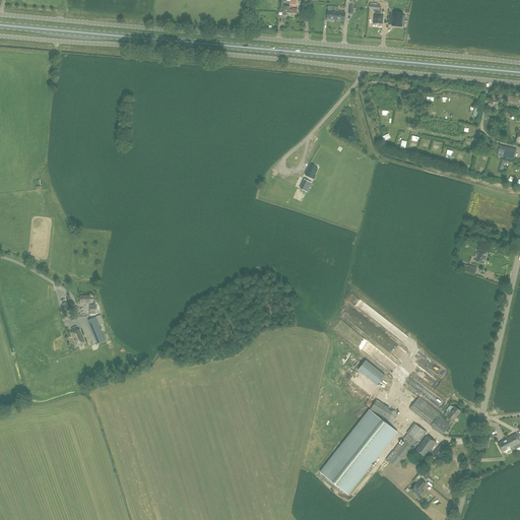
[(288,15),(289,0),(287,0),(287,1),(281,1),(281,6),(283,6),(283,15),(288,15)]
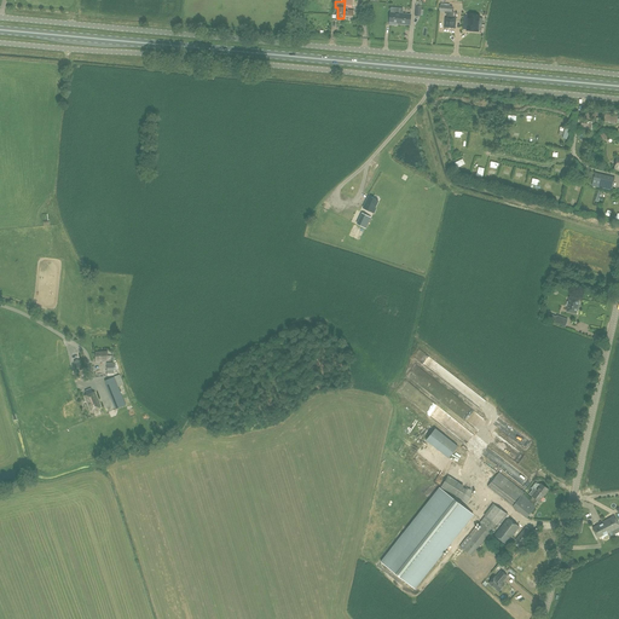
[(345,0),(343,18),(353,19),(353,10),(348,10),(348,7),(352,9),(352,0),(345,0)]
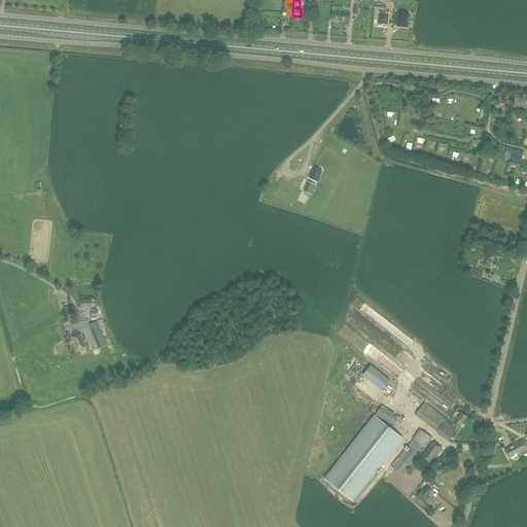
[(386,10),(385,10),(385,5),(375,4),(374,9),(380,10),(380,12),(381,12),(381,15),(379,15),(378,24),(387,24),(388,16),(386,15),(386,10)]
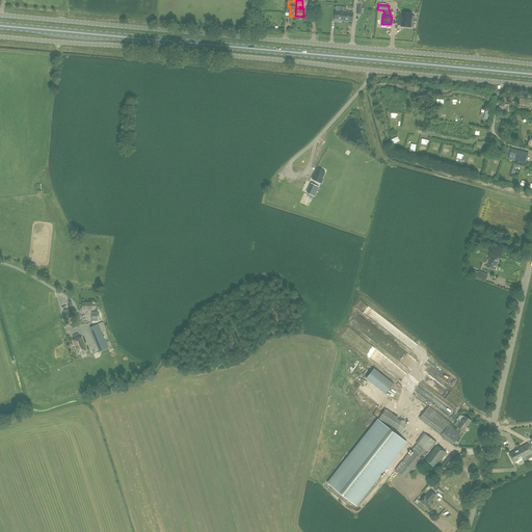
[(346,11),(347,7),(339,6),(339,11),(336,10),(335,21),(341,21),(341,20),(352,21),(353,12),(346,11)]
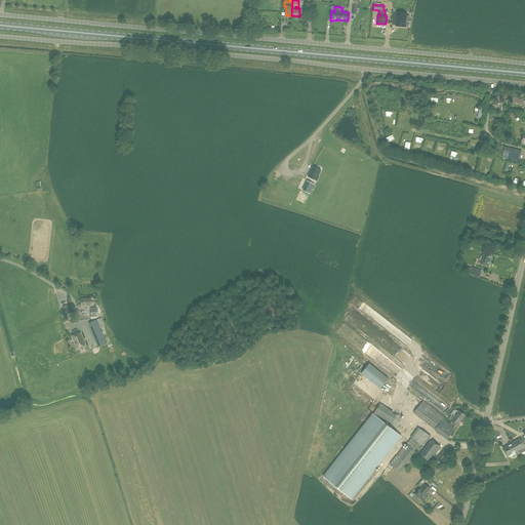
[(407,15),(407,12),(397,12),(396,26),(406,27),(406,26),(408,26),(409,15),(407,15)]
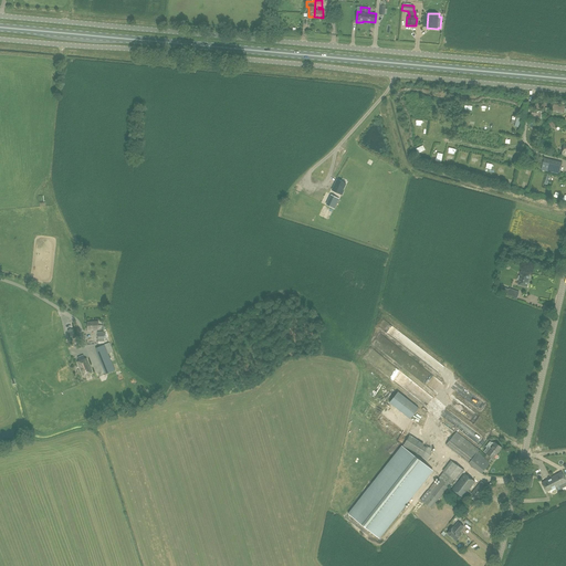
[(559,174),(562,163),(544,158),(536,157),(535,164),(542,165),(541,170),(559,174)]
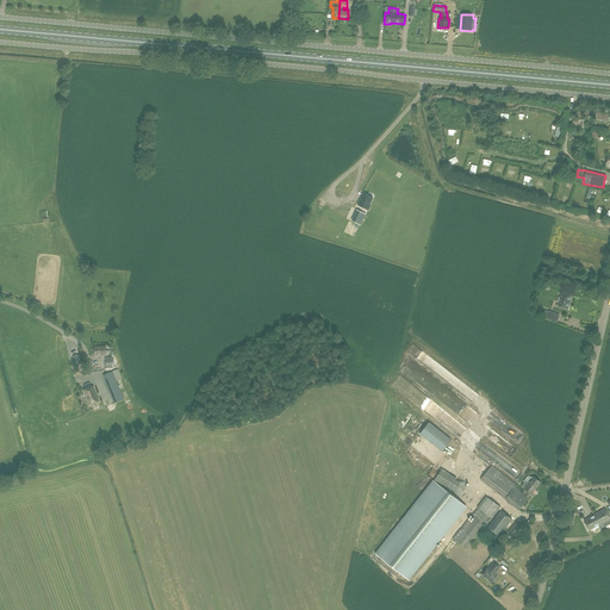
[(363,194),(358,205),(368,210),(371,205),(369,205),(373,198),(363,194)]
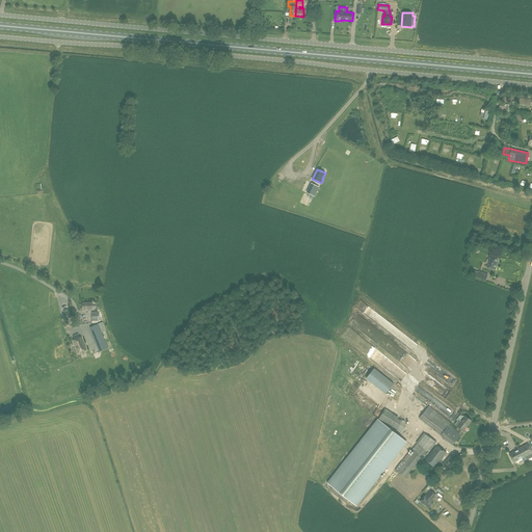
[(303,178),(300,185),(309,189),(312,182),(303,178)]
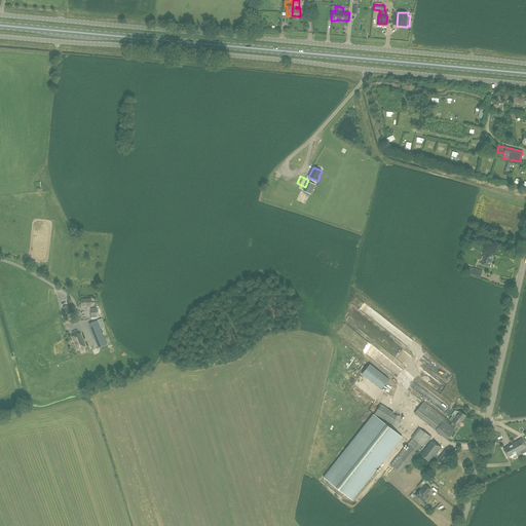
[(311,194),(315,185),(308,182),(304,191),(311,194)]
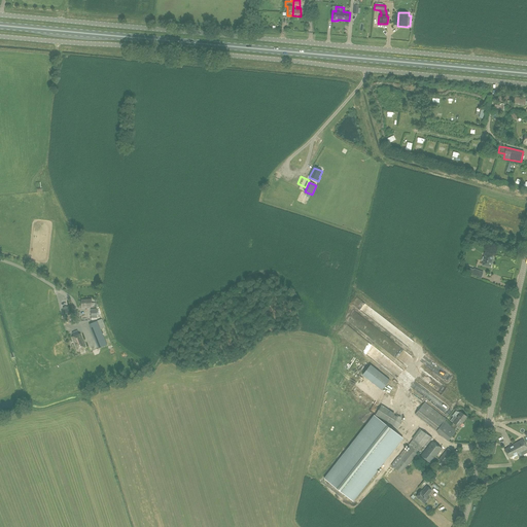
[(485,253),(482,266),(491,268),(493,255),(485,253)]
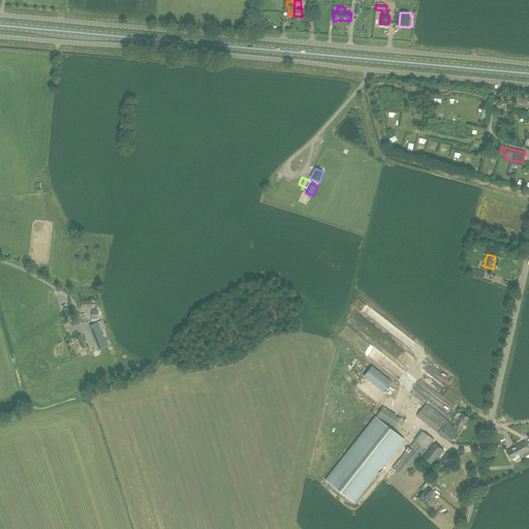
[(476,271),(467,267),(465,272),(474,276),(477,277),(478,277),(483,278),(484,274),(479,272),(480,272),(476,270),(476,271)]
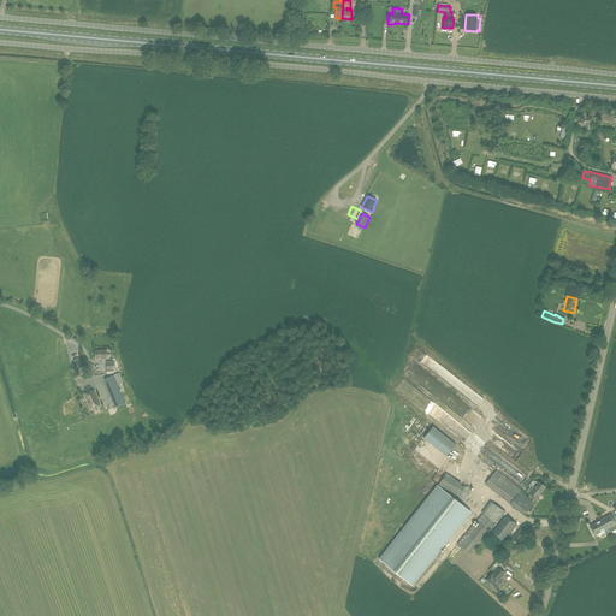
[(116,407),(125,403),(113,375),(105,379),(116,407)]
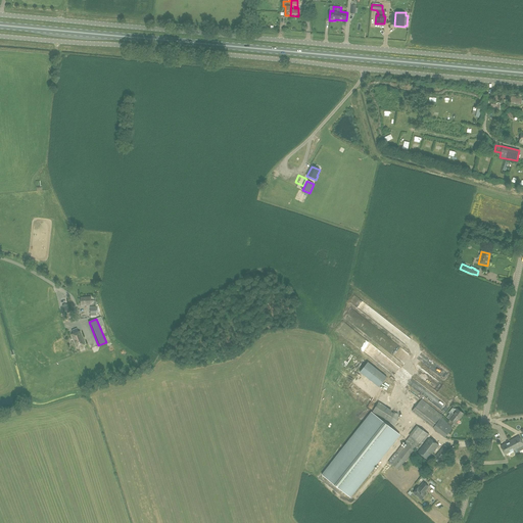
[(77,347),(85,343),(80,331),(72,335),(77,347)]
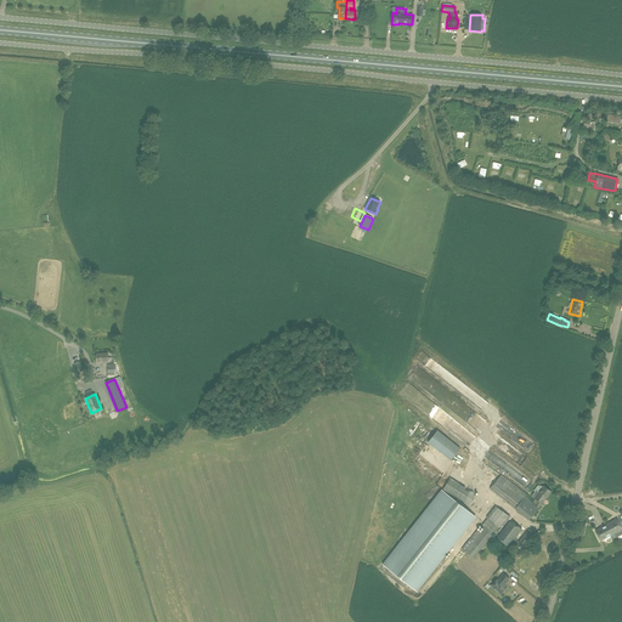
[(451,461),(461,450),(437,430),(428,442),(451,461)]
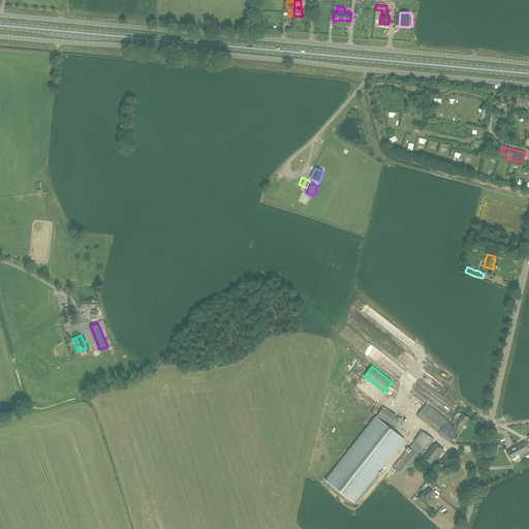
[(448,421),(427,404),(417,415),(450,442),(459,431),(458,430),(454,427),(447,422),(448,421)]
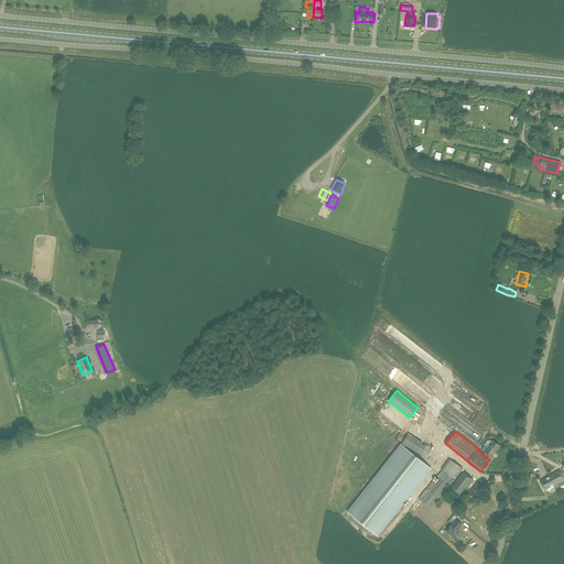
[(425,458),(430,452),(430,451),(430,446),(409,433),(402,444),(425,458)]
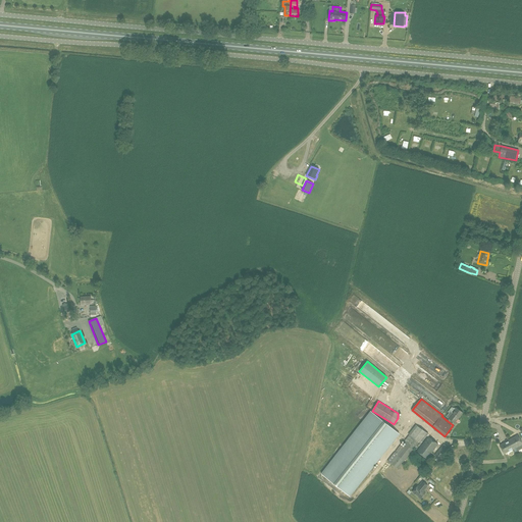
[(450,419),(448,421),(452,424),(454,422),(455,423),(459,418),(459,417),(460,416),(463,413),(457,408),(453,413),(451,411),(447,416),(450,419)]
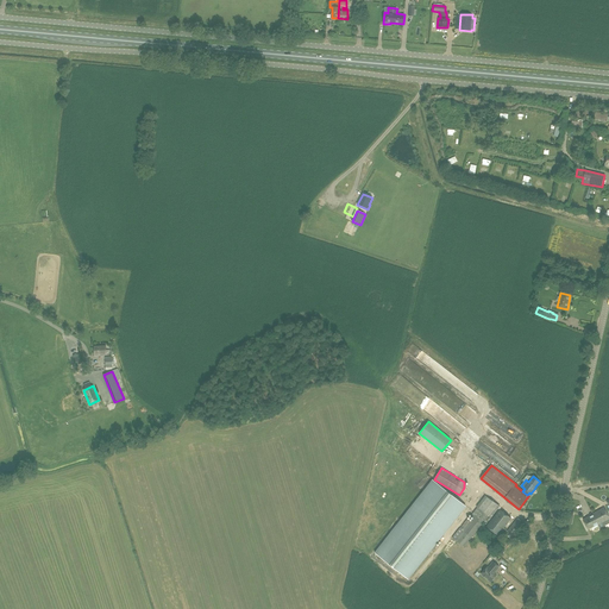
[(466,507),(433,479),(375,552),(408,579),(466,507)]
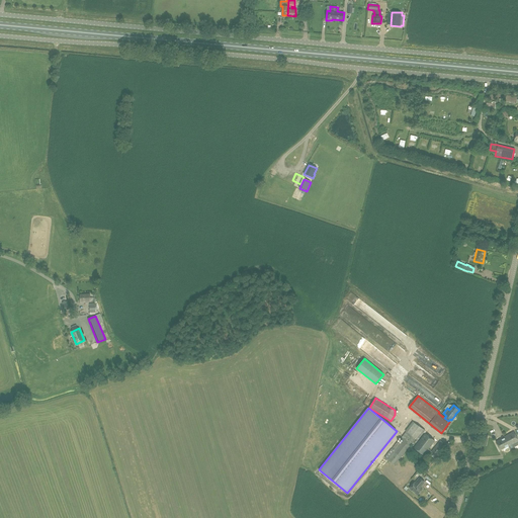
[(418,440),(425,431),(413,421),(406,431),(407,431),(385,458),(395,465),(413,442),(415,443),(418,440)]
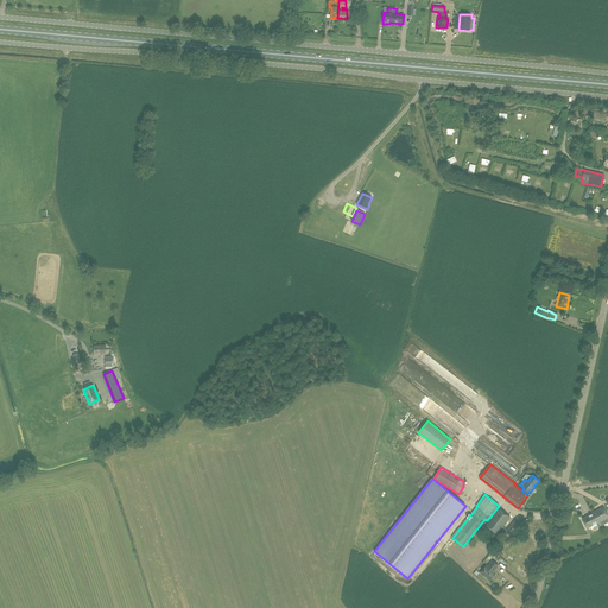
[(591,513),(597,524),(599,523),(601,526),(607,521),(607,518),(602,507),(591,513)]
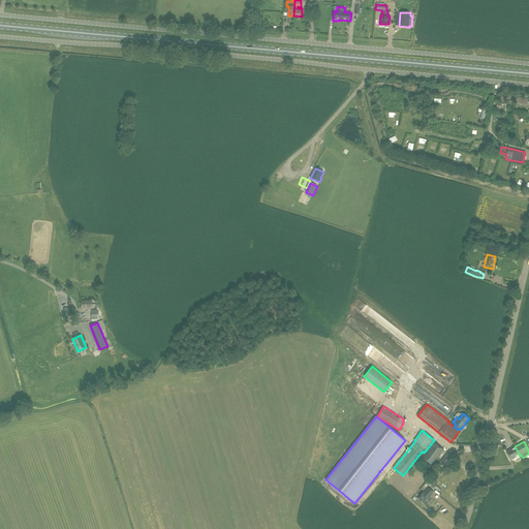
[(438,460),(437,459),(444,449),(434,442),(423,458),(433,465),(436,461),(444,467),(455,454),(449,449),(441,461),(438,459),(438,460)]
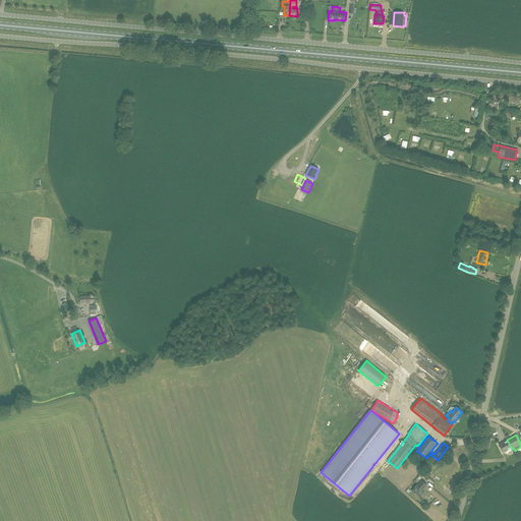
[(511,449),(512,449),(507,440),(506,440),(507,441),(499,445),(503,453),(511,448),(511,449)]
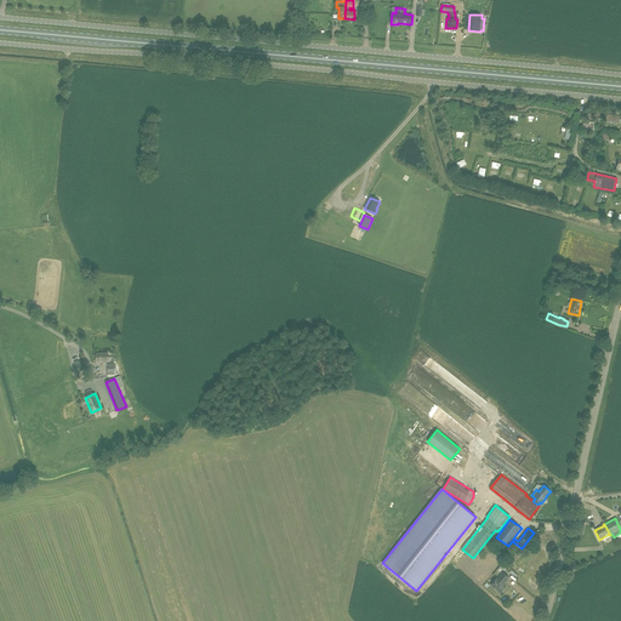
[(505,585),(510,579),(503,574),(499,579),(497,579),(491,586),(500,593),(506,586),(505,585)]
